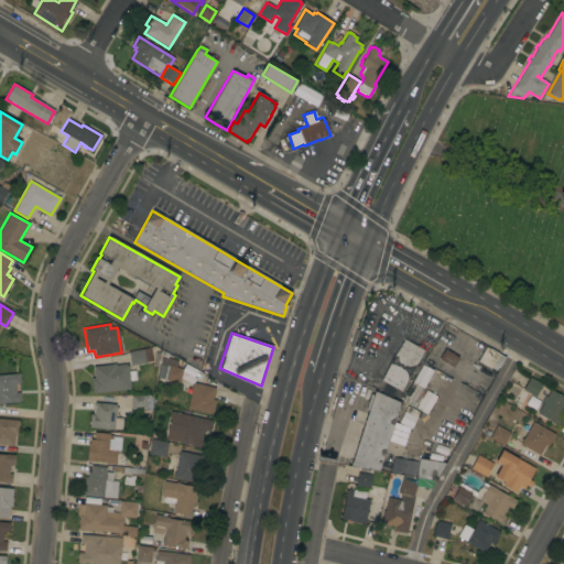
[(408,379),(411,380),(407,387),(404,386),(400,391),(381,380),(404,339),(424,350),(411,373),(408,379)]
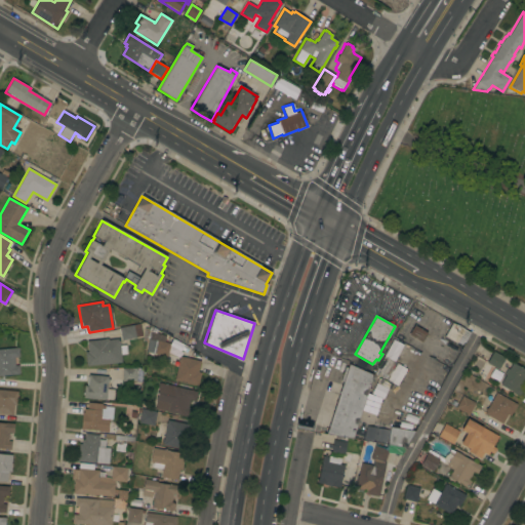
[(465,344),(462,342),(461,346),(457,342),(456,344),(444,336),(446,333),(445,333),(449,326),(450,326),(452,323),(470,333),(465,344)]
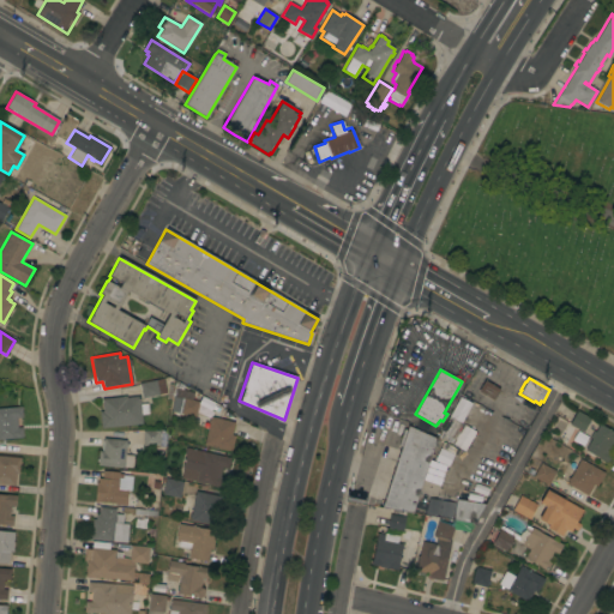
[(139,384),(163,379),(166,393),(158,395),(158,396),(142,399),(139,384)]
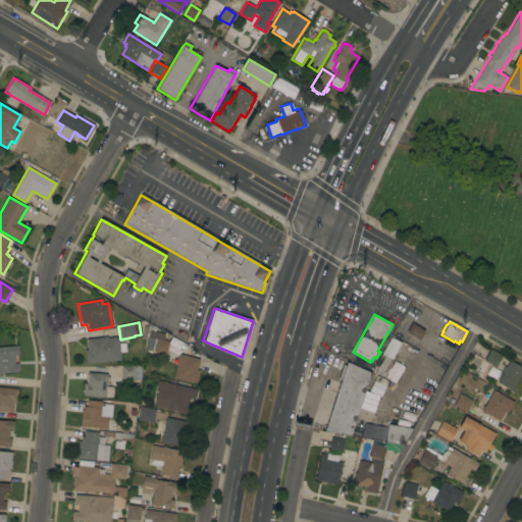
[(419,341),(406,333),(412,324),(424,331),(419,341)]
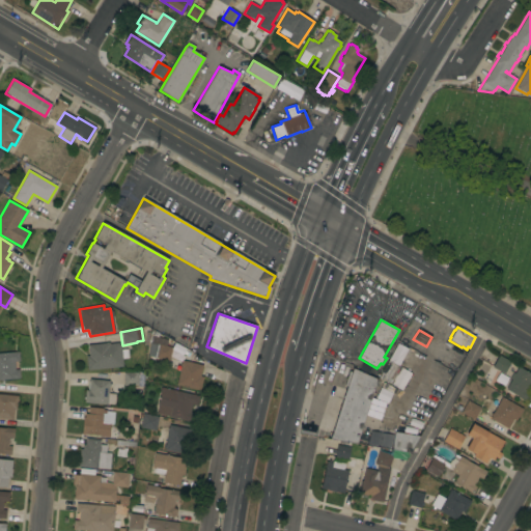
[(87,370),(86,357),(88,356),(87,345),(109,343),(109,344),(120,342),(121,350),(128,350),(129,358),(122,359),(123,367),(87,370)]
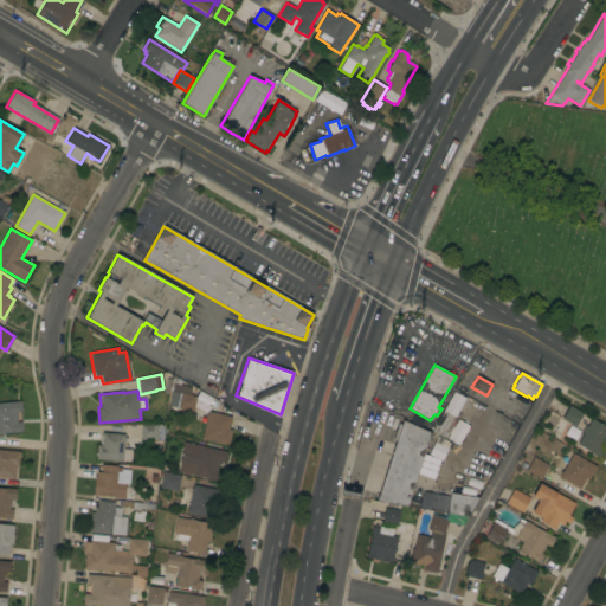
[(175,408),(180,392),(197,397),(193,412),(175,408)]
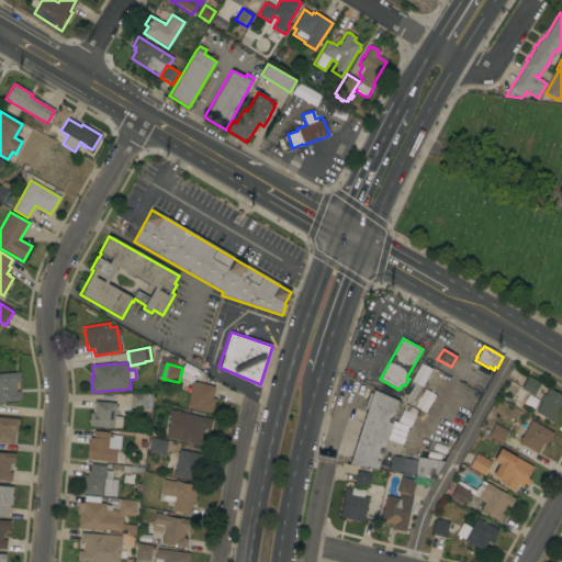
[(411,382),(424,386),(430,368),(418,363),(411,382)]
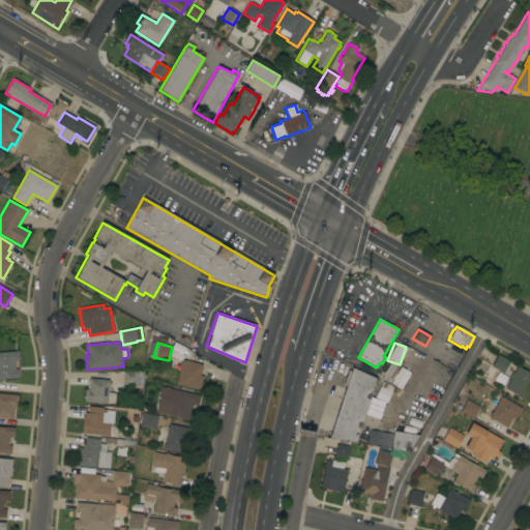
[(0,352),(18,351),(19,360),(13,361),(15,370),(19,370),(19,378),(3,379),(3,381),(1,381),(1,380),(0,380),(0,352)]
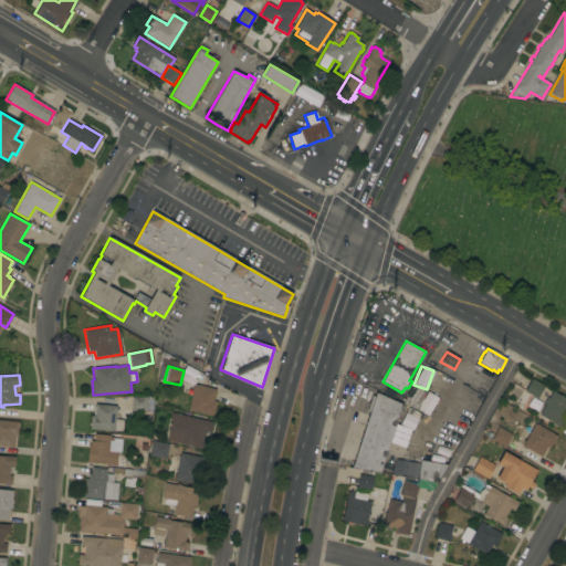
[(544,386),(537,398),(525,391),(532,379),(544,386)]
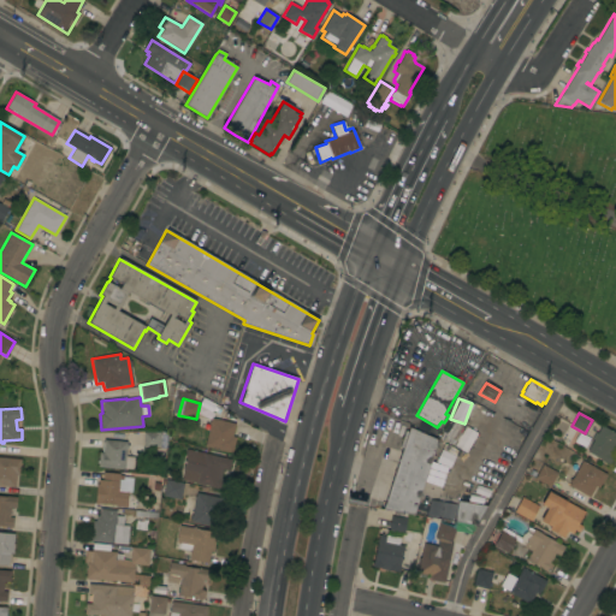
[(205,446),(209,425),(208,425),(209,421),(211,421),(211,419),(235,424),(232,437),(236,437),(232,454),(205,446)]
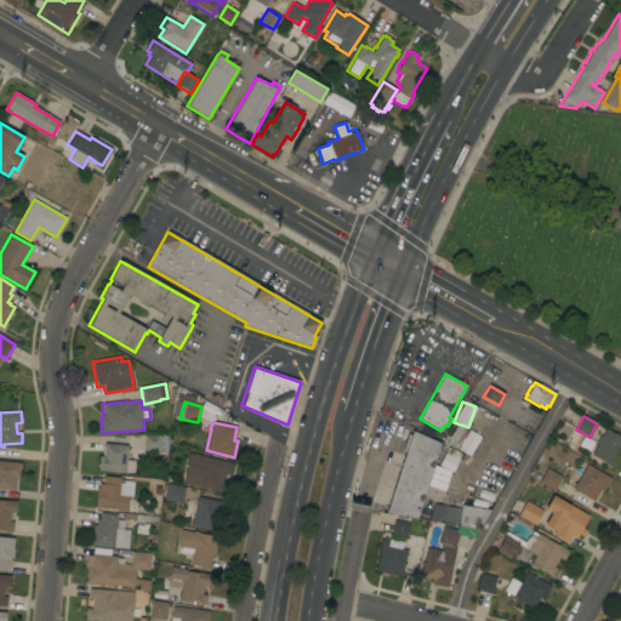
[(456,444),(448,439),(456,423),(466,429),(456,444)]
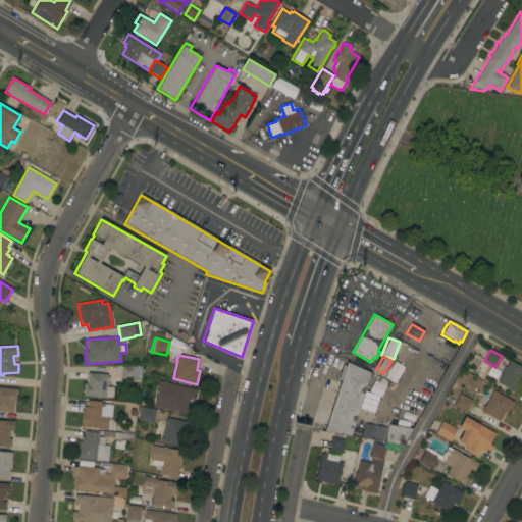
[(517,384),(520,386),(516,394),(510,390),(511,389),(498,382),(503,373),(501,372),(505,366),(506,367),(509,361),(521,368),(521,377),(517,384)]
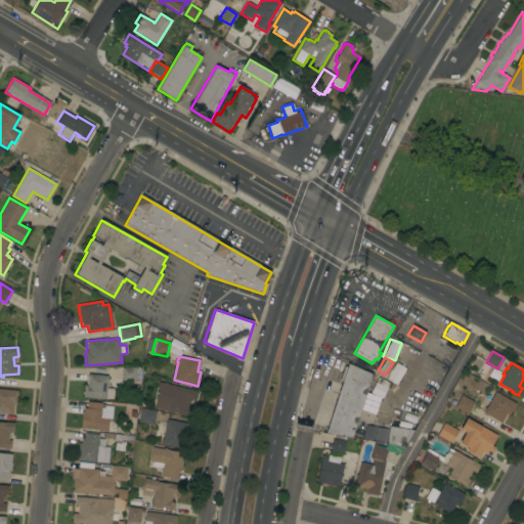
[(372,375),(366,393),(378,397),(374,410),(361,406),(352,438),(325,433),(342,382),(340,381),(344,366),(346,367),(348,363),(372,375)]
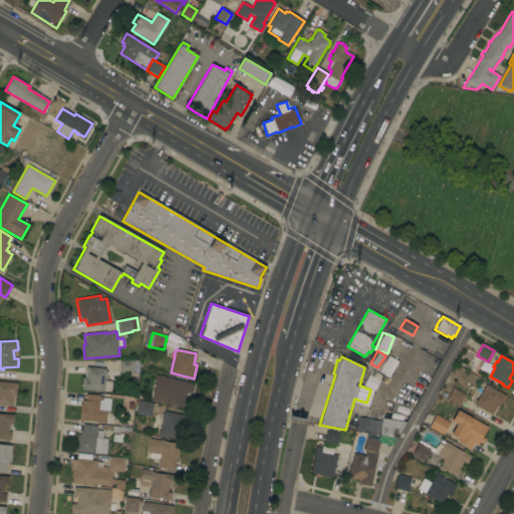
[(127,373),(127,374),(123,374),(123,373),(119,373),(119,360),(134,361),(134,373),(127,373)]
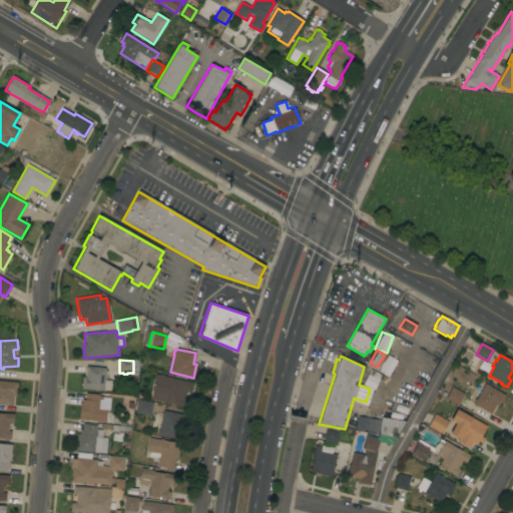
[(105,369),(105,371),(106,371),(106,373),(105,373),(104,380),(111,381),(110,392),(103,391),(103,392),(81,389),(81,386),(81,384),(82,377),(84,377),(85,369),(86,369),(86,367),(105,369)]
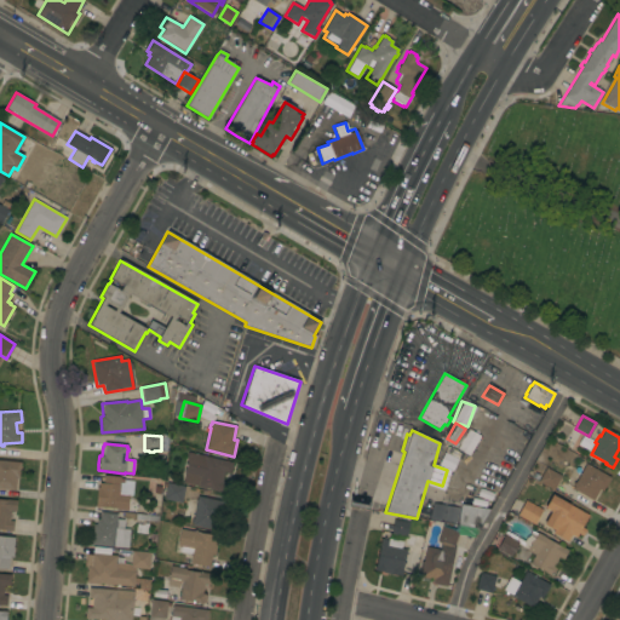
[(233,463),(230,474),(224,472),(222,482),(227,482),(224,493),(206,488),(206,491),(202,489),(204,488),(183,483),(184,474),(184,472),(187,460),(185,460),(187,453),(188,453),(189,453),(233,463)]
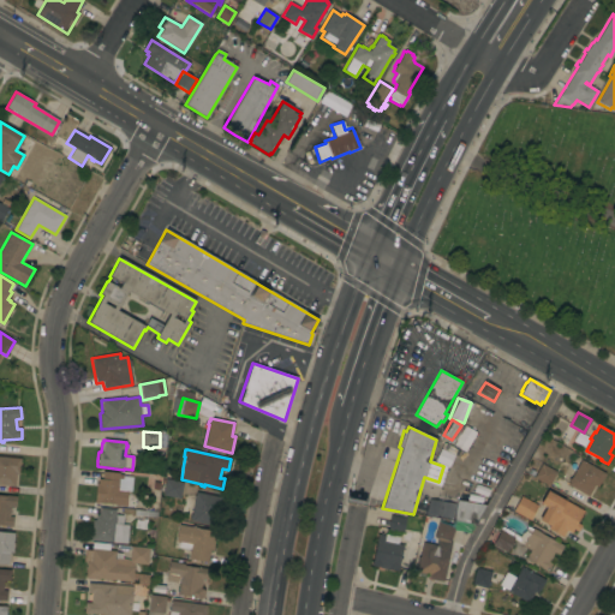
[(0,457),(21,459),(19,475),(16,473),(15,487),(0,484),(0,457)]
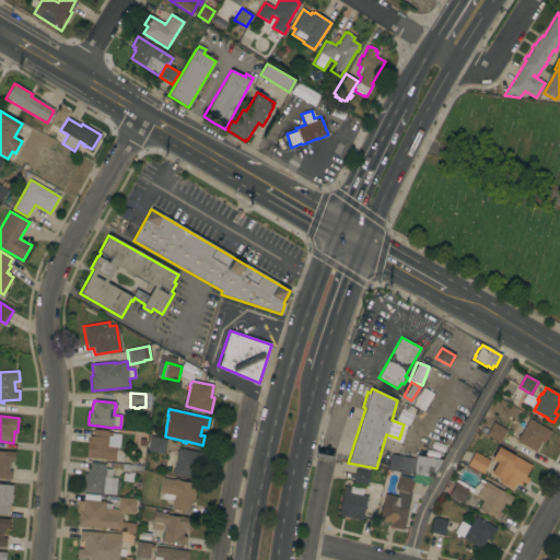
[(551,431),(544,444),(541,442),(535,452),(516,442),(517,439),(516,438),(518,435),(520,436),(529,419),(551,431)]
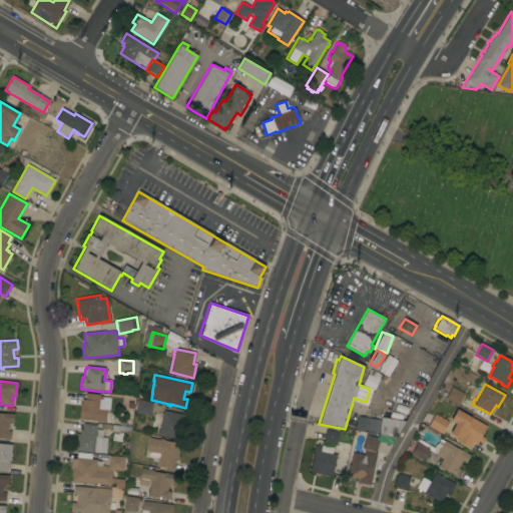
[(458,406),(445,399),(452,387),(464,394),(458,406)]
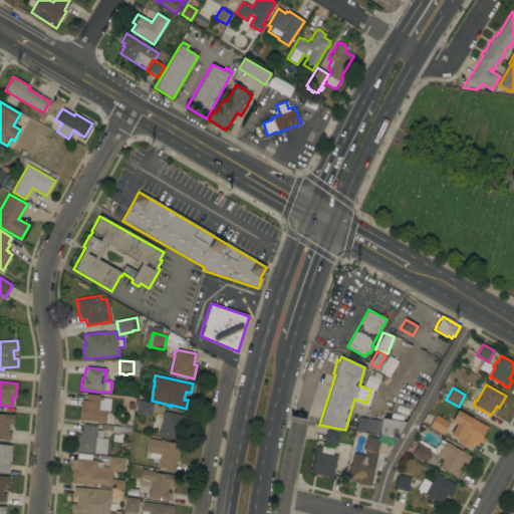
[(96,423),(96,422),(81,421),(78,421),(79,417),(77,417),(78,415),(79,415),(79,411),(78,410),(78,406),(80,406),(80,404),(81,404),(82,401),(85,401),(85,394),(99,396),(99,397),(102,397),(102,401),(99,401),(98,407),(99,407),(99,409),(100,409),(99,410),(106,411),(105,424),(96,423)]
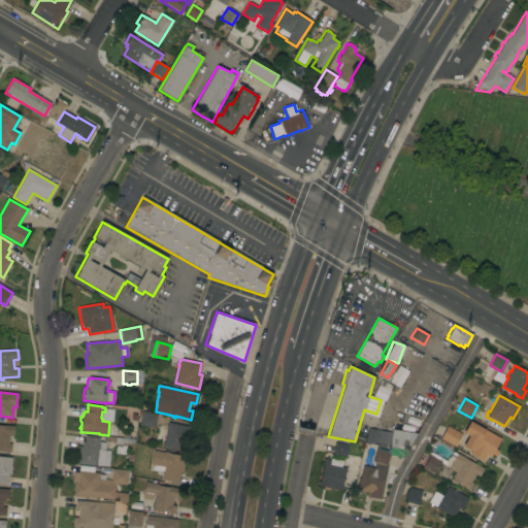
[(139,425),(142,411),(157,415),(154,428),(139,425)]
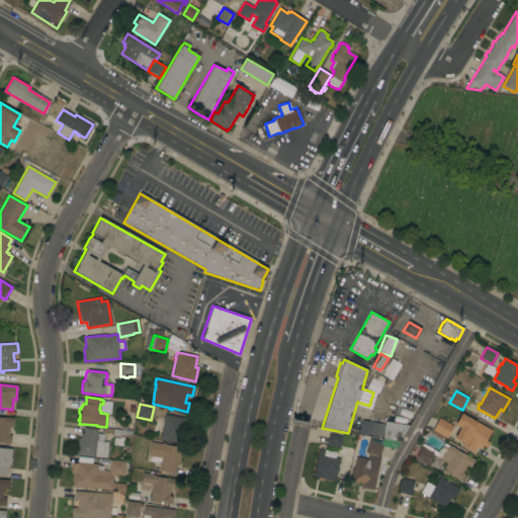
[(492,431),(486,441),(489,442),(486,447),(483,446),(482,449),(477,446),(473,452),(461,445),(462,443),(454,438),(460,427),(455,425),(461,414),(492,431)]
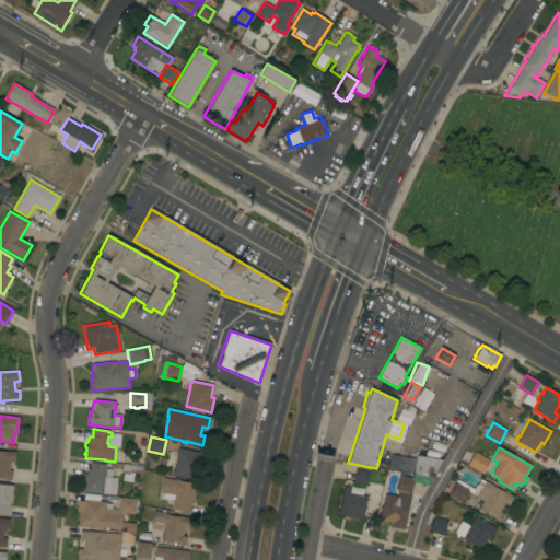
[(200,453),(195,479),(173,475),(177,455),(176,454),(176,451),(177,452),(178,448),(200,453)]
